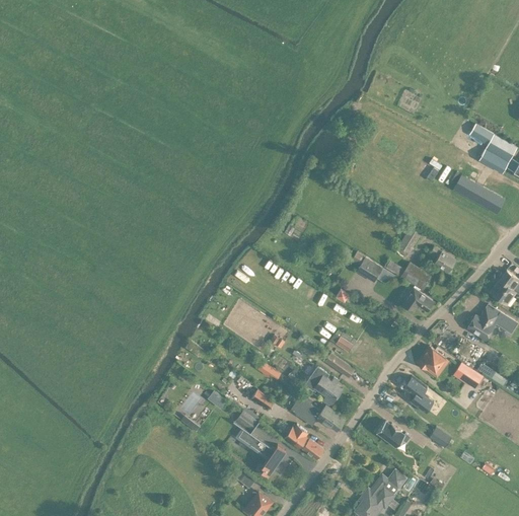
[(506,168),(518,175),(518,162),(518,163),(516,161),(511,158),(517,148),(494,135),(475,124),(468,136),(487,146),(478,161),(502,174),(506,168)]
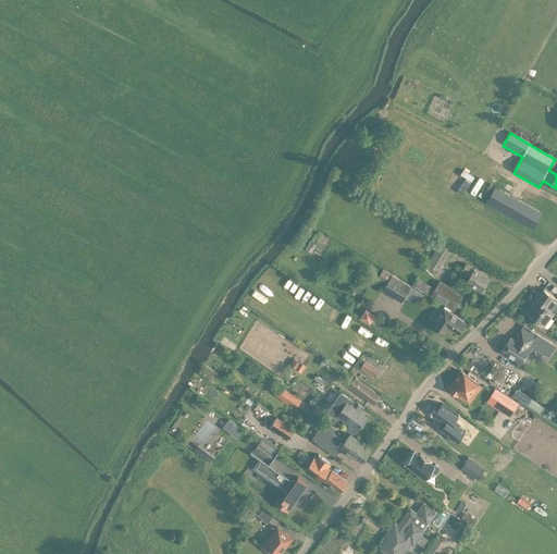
[(485,205),(533,232),(543,214),(495,187),(485,205)]
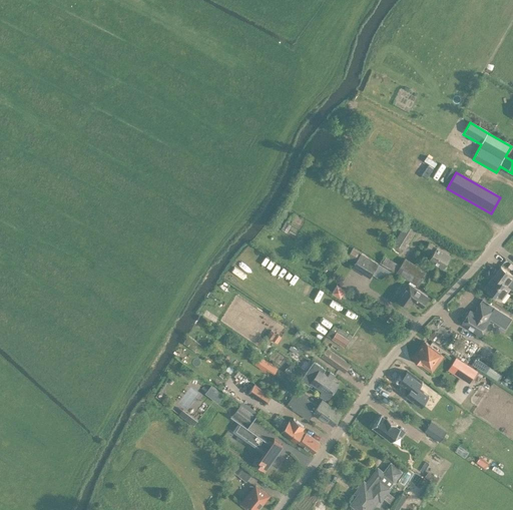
[(424,236),(420,243),(426,248),(423,253),(423,252),(421,255),(422,256),(419,262),(440,275),(448,261),(436,253),(440,246),(424,236)]
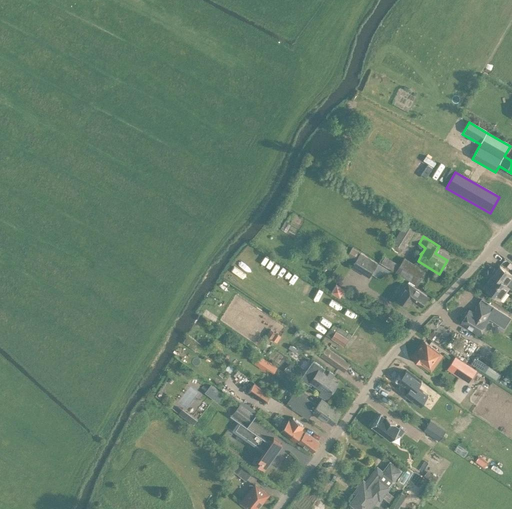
[(377,265),(361,255),(352,249),(346,257),(355,263),(352,268),(369,279),(371,275),(377,265)]
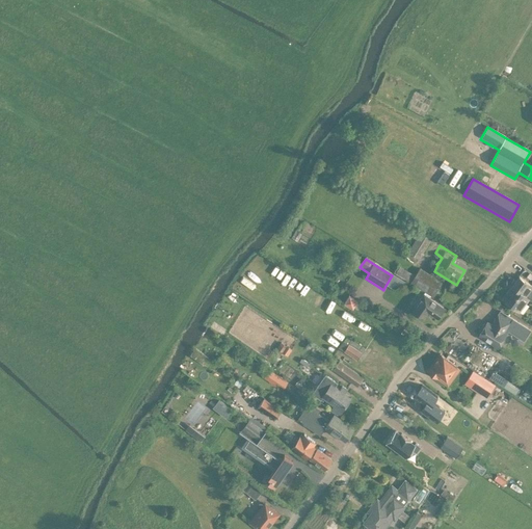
[(392,275),(386,286),(395,291),(404,284),(392,275)]
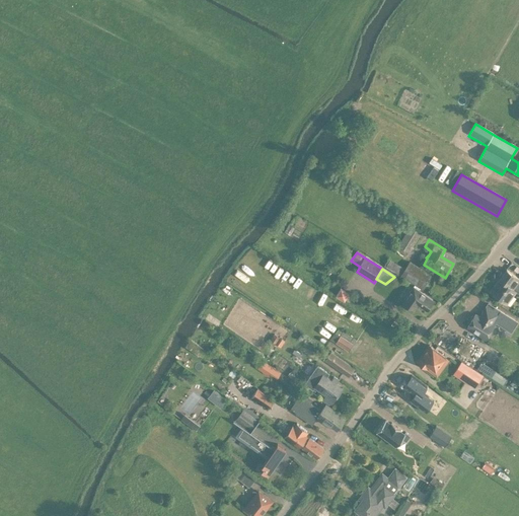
[(490,293),(506,306),(515,293),(518,296),(518,295),(518,278),(518,280),(506,271),(504,270),(496,281),(498,282),(490,293)]
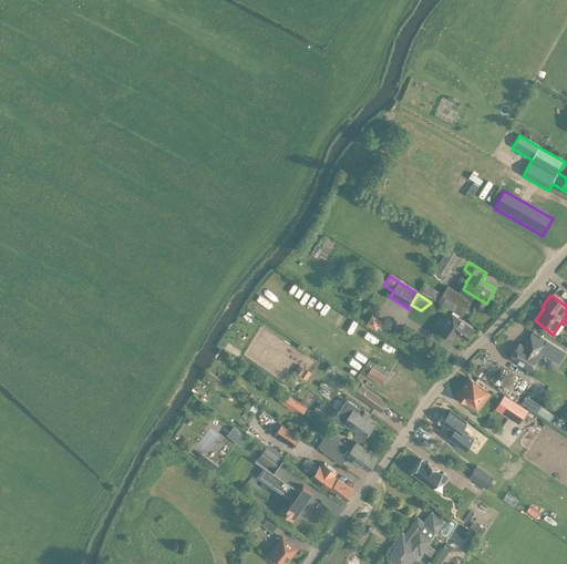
[(372,315),(366,325),(375,330),(381,321),(372,315)]
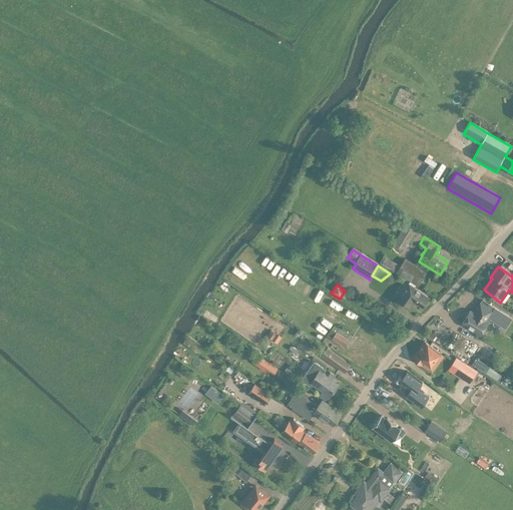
[(413,302),(422,309),(428,300),(409,286),(398,300),(409,308),(413,302)]
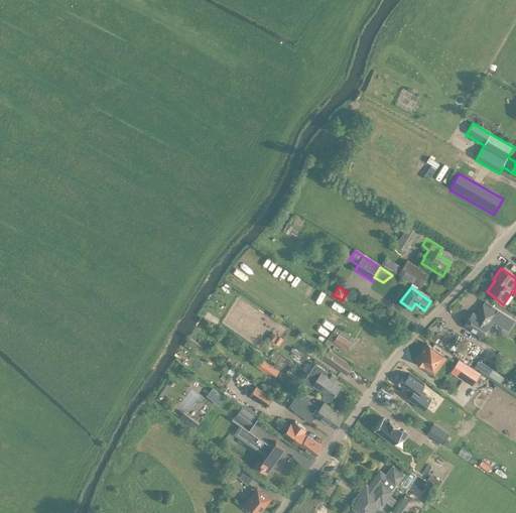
[(473,314),(465,327),(483,338),(491,326),(489,325),(492,319),(507,329),(512,321),(485,303),(483,307),(477,317),(473,314)]
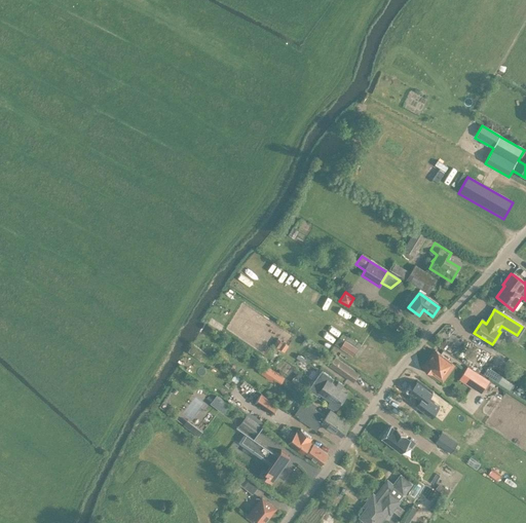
[(345,343),(341,349),(352,358),(357,351),(345,343)]
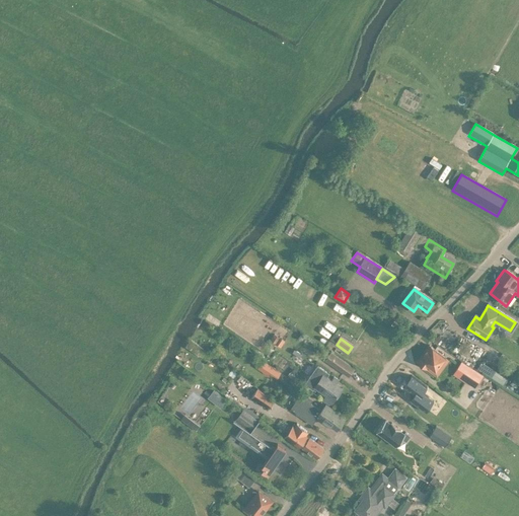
[(207,354),(190,342),(186,349),(202,360),(207,354)]
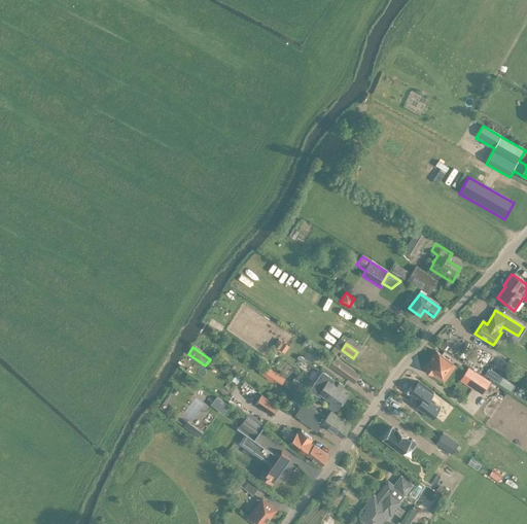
[(433,377),(436,373),(443,378),(452,364),(435,352),(424,369),(433,377)]
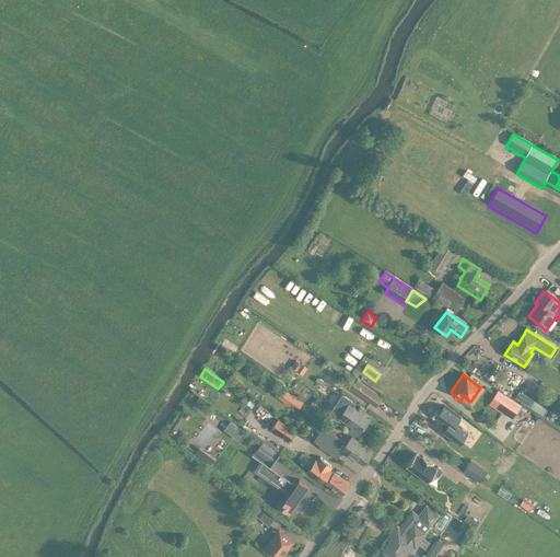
[(351,391),(375,408),(382,399),(357,382),(351,391)]
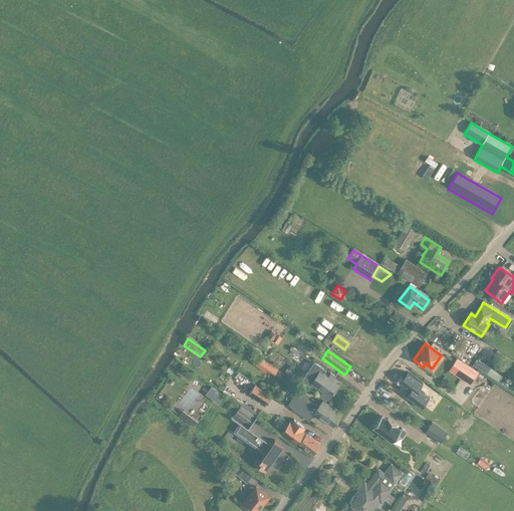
[(264,369),(267,364),(259,358),(254,365),(263,371),(264,369)]
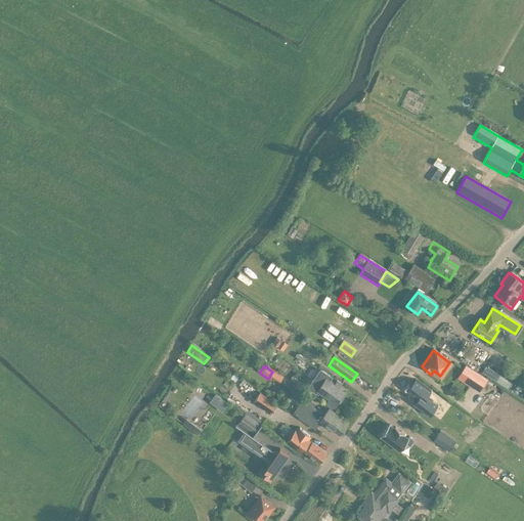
[(508,391),(512,384),(486,367),(482,375),(508,391)]
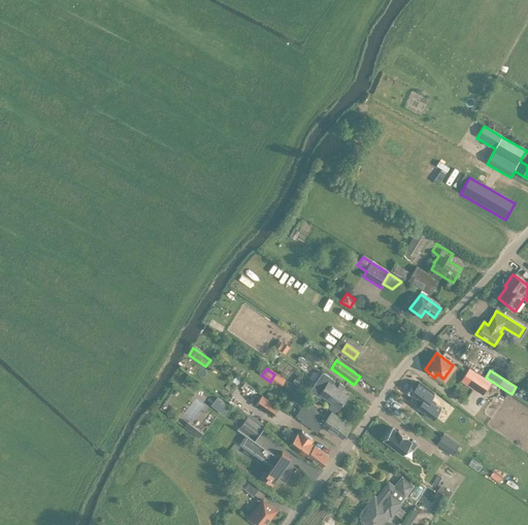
[(468,371),(462,382),(483,395),(485,392),(490,385),(468,371)]
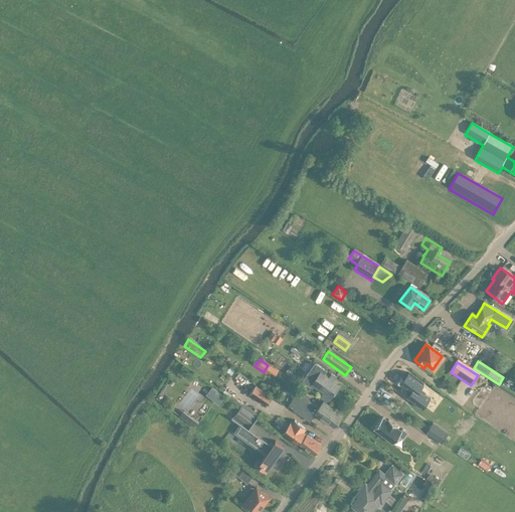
[(315,364),(302,382),(313,390),(314,388),(322,394),(319,398),(328,404),(341,386),(334,382),(336,379),(331,375),(329,378),(324,375),(326,372),(315,364)]
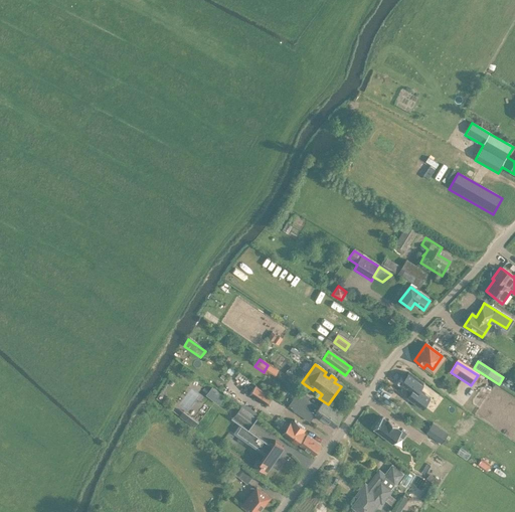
[(407,374),(399,384),(410,392),(406,397),(421,410),(430,399),(419,391),(423,386),(420,383),(407,374)]
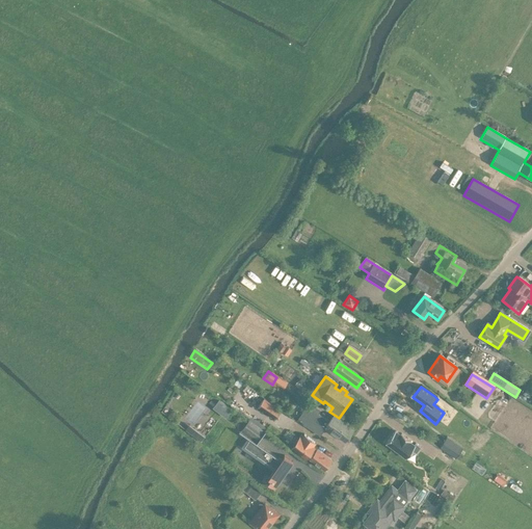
[(313,412),(314,410),(309,406),(299,421),(303,424),(302,426),(319,437),(318,437),(320,438),(325,429),(345,443),(354,430),(334,416),(328,422),(313,412)]
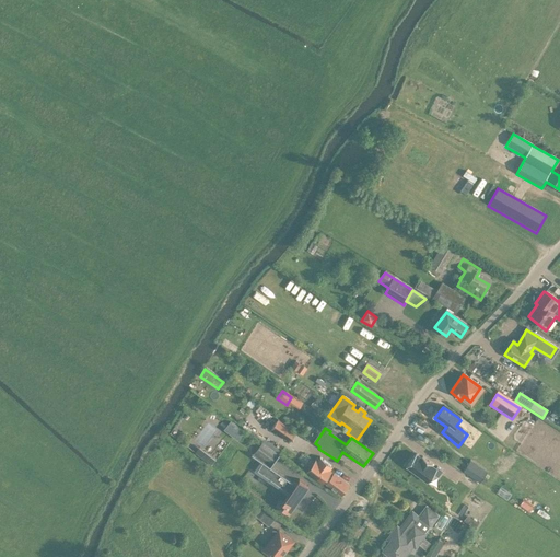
[(301,452),(307,443),(290,429),(283,438),(301,452)]
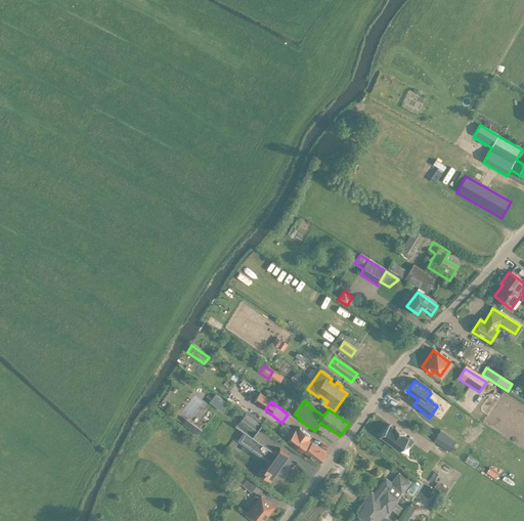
[(246,434),(241,442),(270,463),(261,476),(270,482),(289,457),(279,450),(276,454),(253,438),(261,426),(245,415),(236,427),(235,426),(235,427),(246,434)]
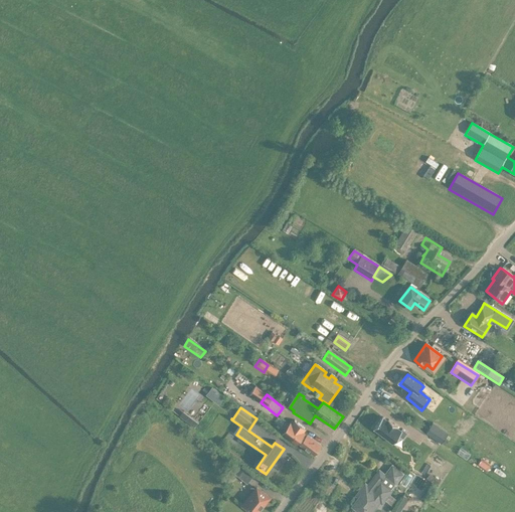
[(198,425),(183,413),(180,418),(195,431),(198,425)]
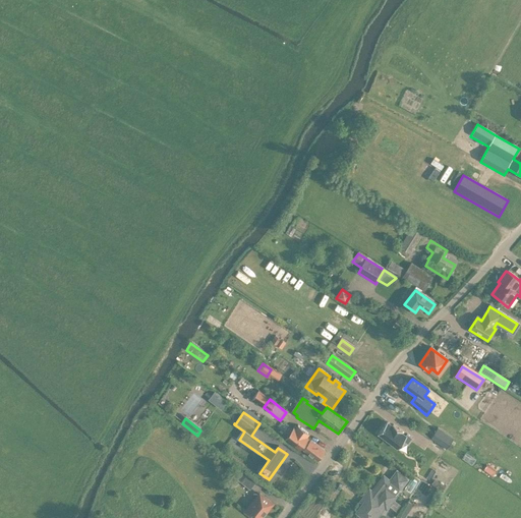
[(307,439),(309,436),(297,426),(295,429),(293,428),(293,429),(286,441),(285,440),(284,441),(299,452),(300,451),(298,450),(300,447),(304,450),(303,451),(317,461),(325,452),(307,439)]
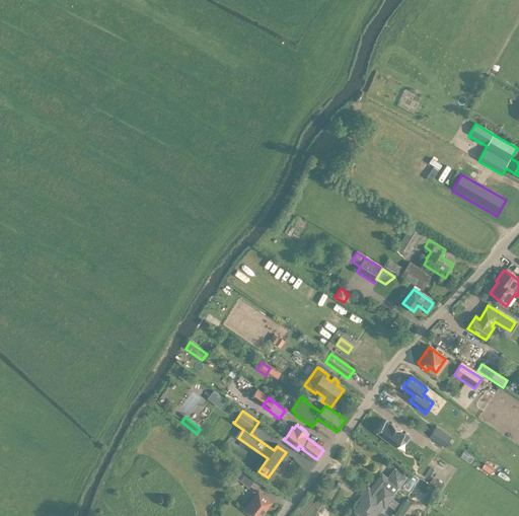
[(403,443),(408,446),(412,440),(406,437),(405,439),(401,435),(402,434),(393,427),(392,429),(387,425),(378,436),(397,451),(403,443)]
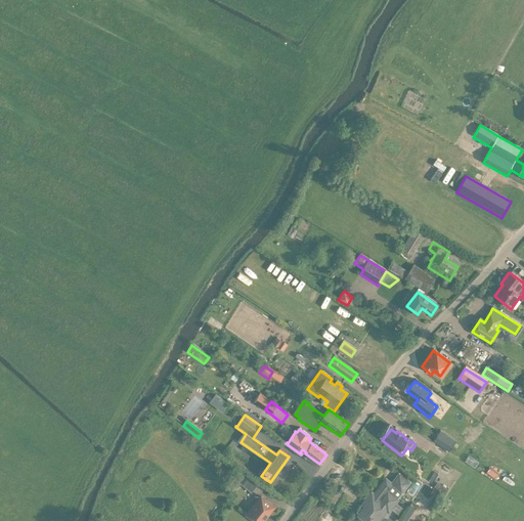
[(440,431),(433,442),(448,452),(455,442),(440,431)]
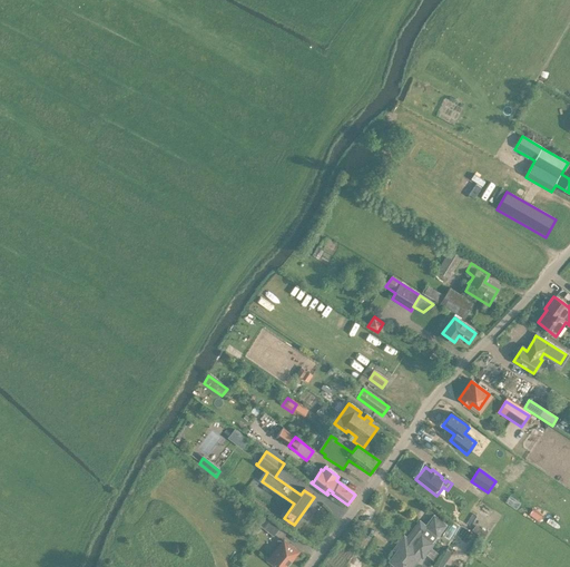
[(279,529),(266,518),(258,527),(273,538),(279,529)]
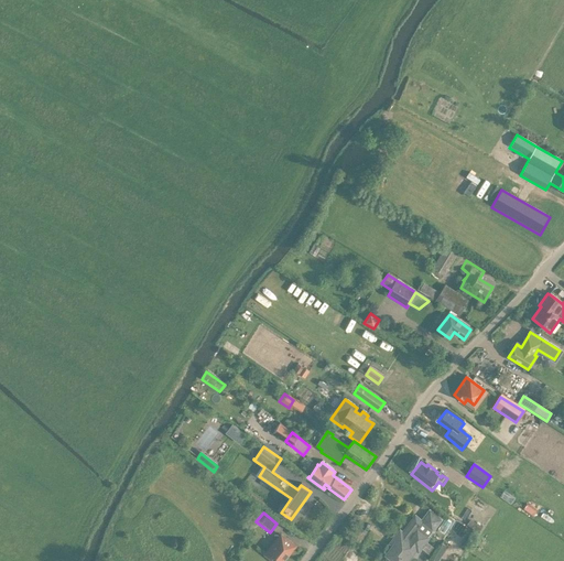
[(441,520),(430,513),(421,524),(432,531),(441,520)]
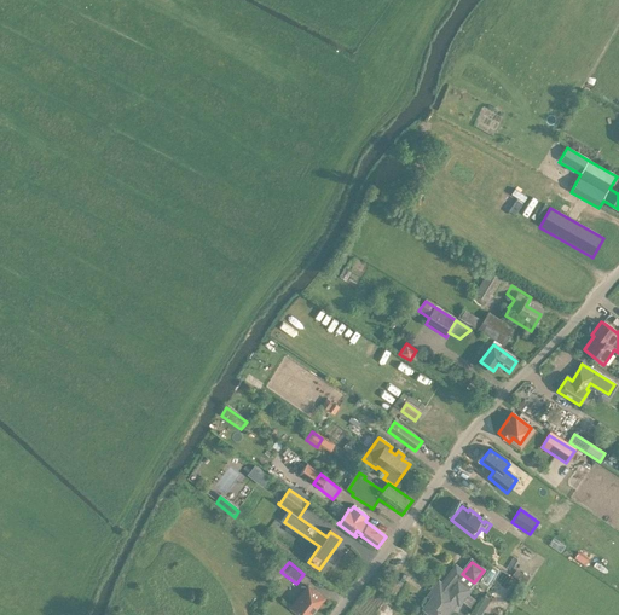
[(449,614),(457,604),(460,607),(472,590),(470,590),(475,584),(474,582),(462,574),(456,568),(443,586),(439,584),(429,597),(432,599),(424,610),(429,614),(449,614)]
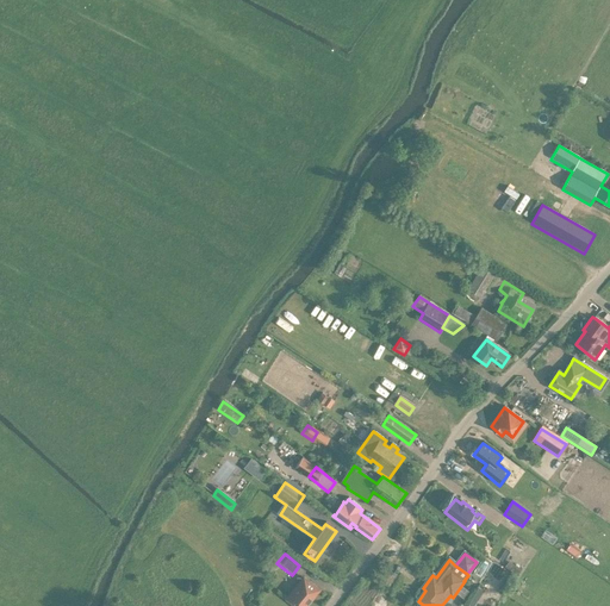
[(515,566),(510,572),(516,576),(521,570),(515,566)]
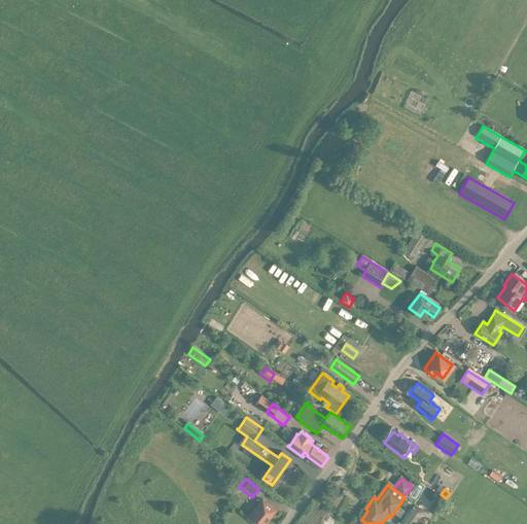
[(268,523),(276,514),(260,501),(247,519),(252,523),(268,523)]
